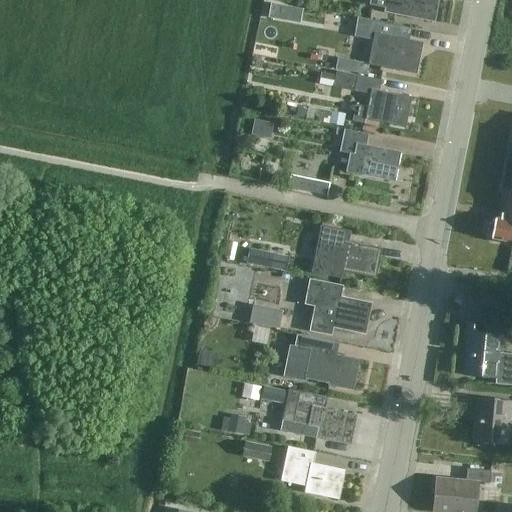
[(370,0),(370,5),(385,7),(384,12),(434,22),(438,0),(370,0)]
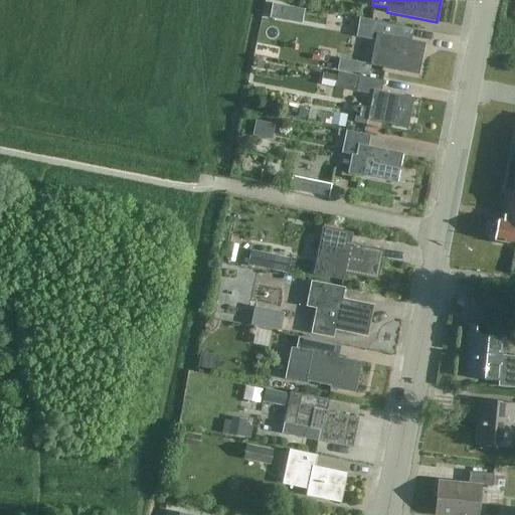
[(360,18),(357,36),(365,38),(375,39),(374,42),(370,64),(413,73),(414,73),(418,74),(423,50),(423,46),(424,42),(411,40),(413,28),(400,25),(394,24),(368,19),(360,17),(360,18)]
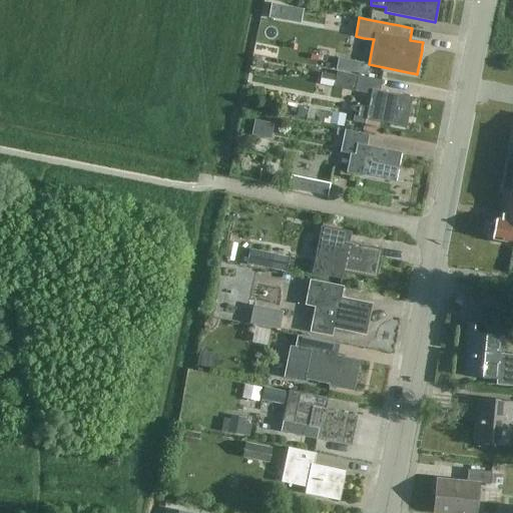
[(339,58),(337,69),(359,73),(361,63),(339,58)]
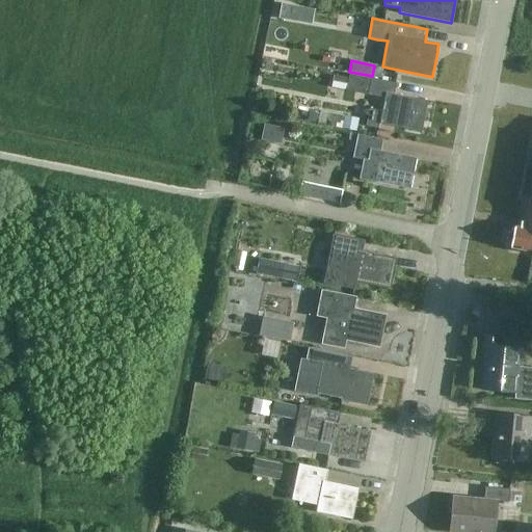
[(371,78),(358,76),(349,74),(348,78),(334,76),(331,87),(346,90),(354,91),(368,95),(371,78)]
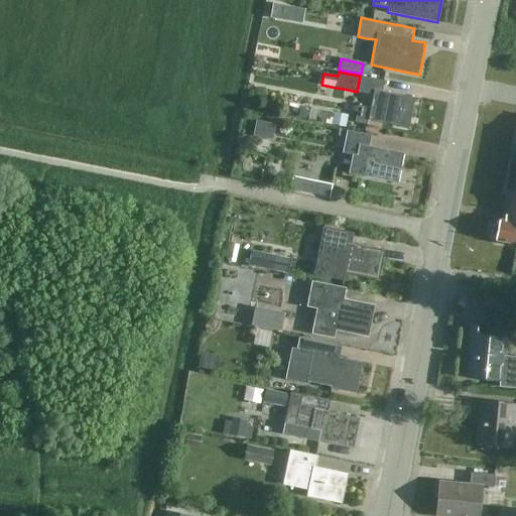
[(358,106),(355,122),(368,125),(369,120),(409,127),(415,98),(382,91),(384,80),(360,76),(357,92),(373,95),(371,108),(358,106)]
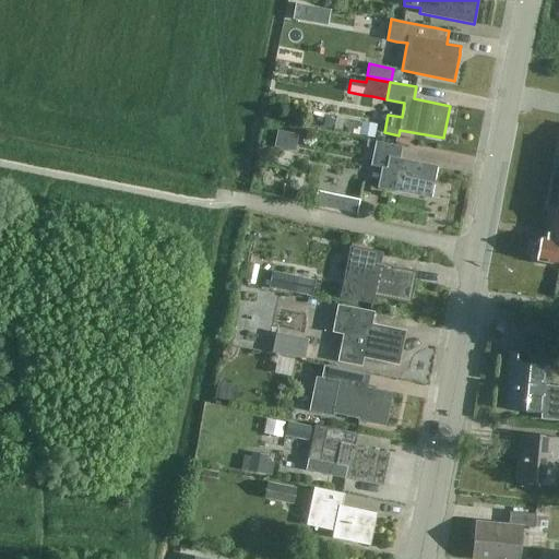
[(375,123),(363,121),(360,134),(372,137),(375,123)]
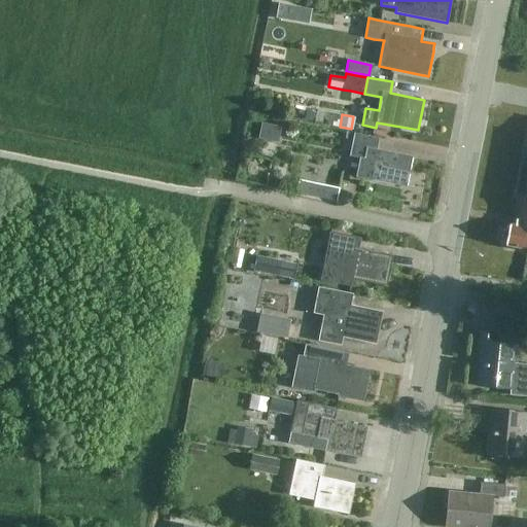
[(277,141),(279,128),(262,125),(260,137),(277,141)]
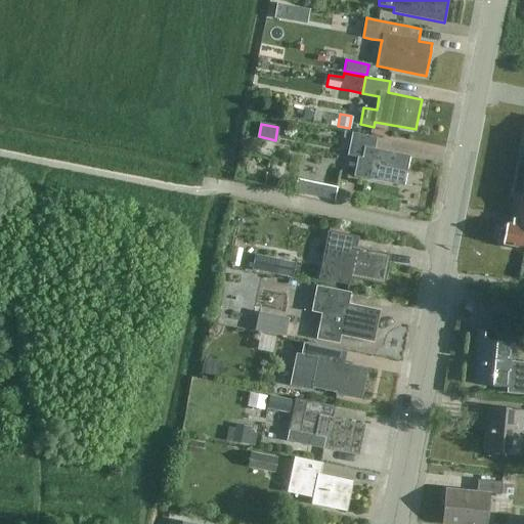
[(377,137),(345,131),(344,137),(351,138),(348,155),(358,157),(354,176),(404,185),(409,156),(375,148),(377,137)]
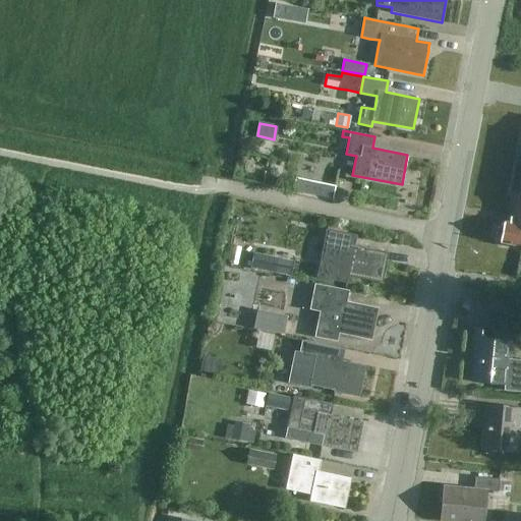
[(509,223),(504,222),(503,224),(498,227),(496,234),(500,240),(500,242),(520,245),(520,141),(511,190),(517,192),(516,196),(512,217),(510,216),(509,223)]
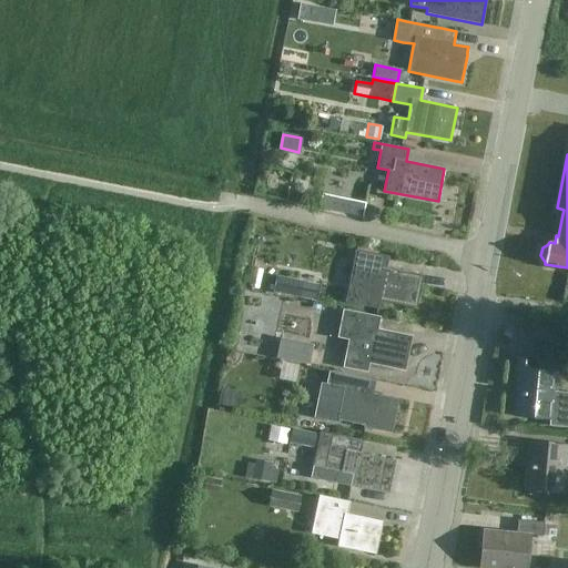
[(364,217),(366,205),(324,196),(322,209),(364,217)]
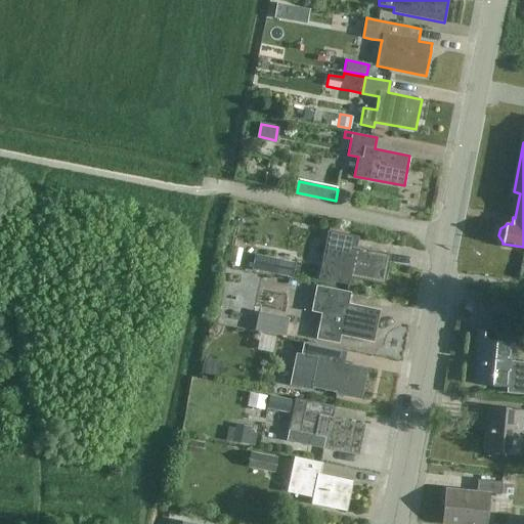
[(348,285),(349,277),(385,285),(390,254),(355,247),(357,236),(329,231),(319,278),(348,285)]
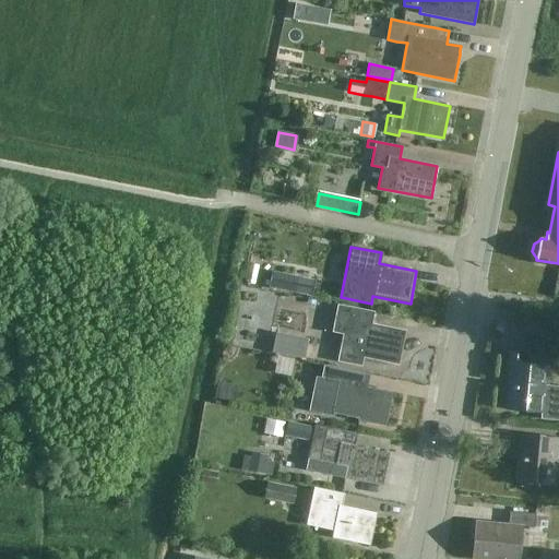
[(297,292),(300,275),(274,271),(271,286),(297,292)]
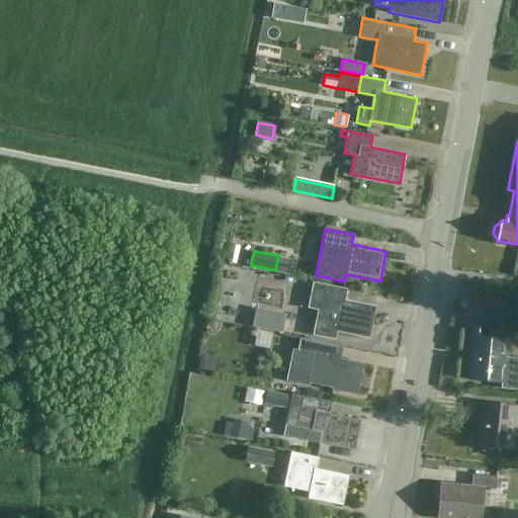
[(319,308),(317,320),(314,334),(334,338),(336,330),(368,337),(374,307),(344,300),(346,289),(313,282),(309,306),(319,308)]
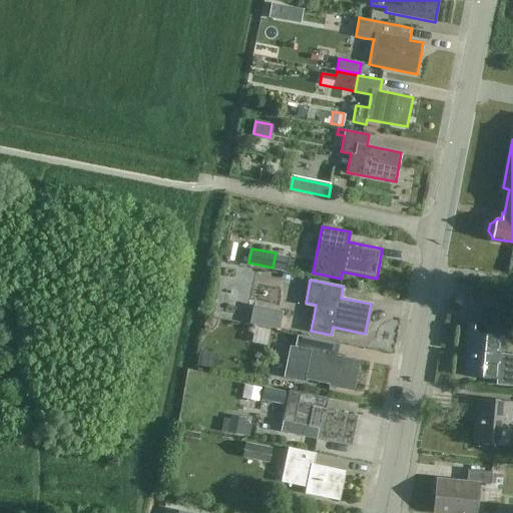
[(249,323),(280,329),(283,311),(253,305),(249,323)]
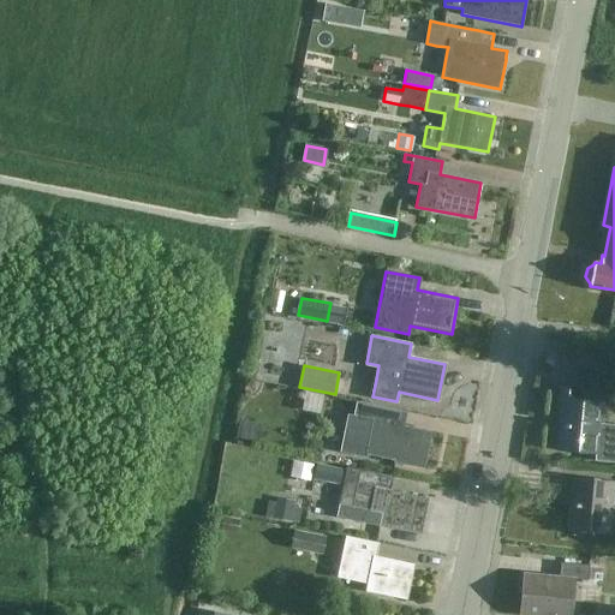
[(342,387),(346,374),(339,372),(335,394),(334,396),(360,401),(363,392),(342,387)]
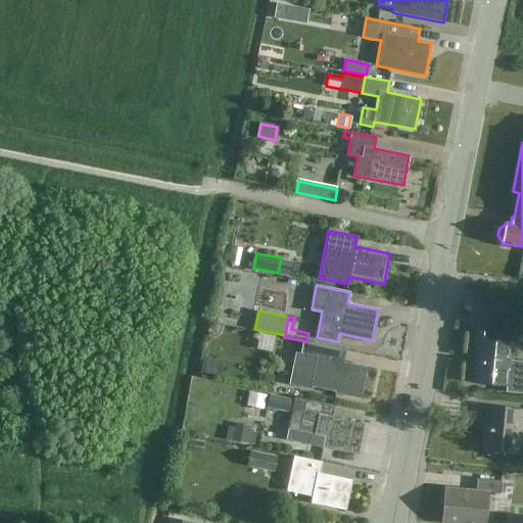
[(474,383),(506,386),(506,391),(522,392),(522,361),(512,360),(513,341),(490,339),(491,330),(477,328),(474,351),(477,351),(474,383)]
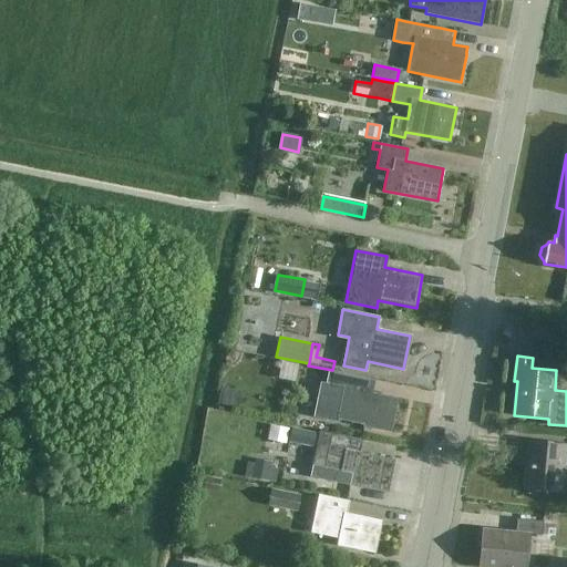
[(315,414),(315,416),(338,422),(339,419),(363,424),(363,426),(391,432),(398,398),(372,392),(375,380),(329,371),(327,383),(321,382),(320,384),(322,385),(320,398),(318,397),(318,400),(319,401),(316,414),(315,414)]
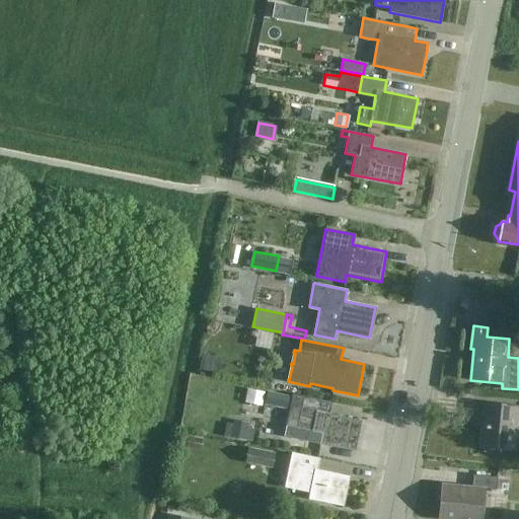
[(205,357),(203,368),(214,370),(216,359),(205,357)]
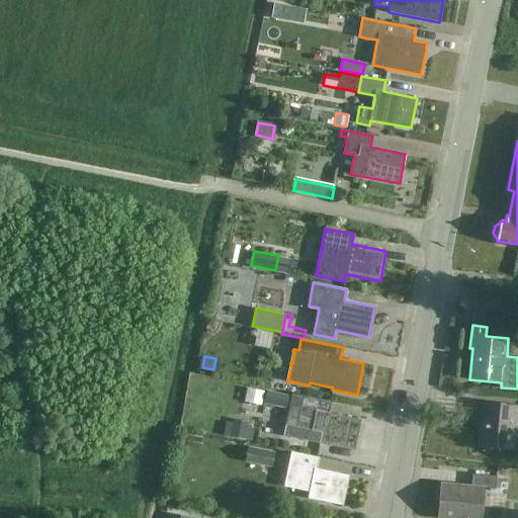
[(285,408),(288,396),(266,391),(263,403),(285,408)]
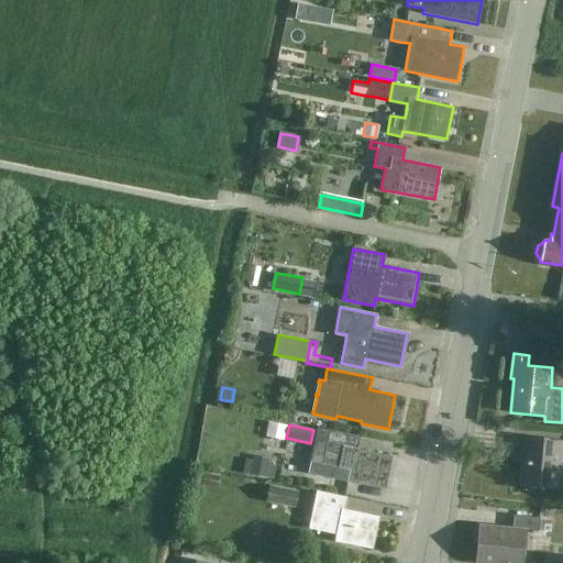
[(318,428),(310,462),(339,467),(350,470),(348,481),(385,488),(388,472),(392,455),(372,452),(357,449),(360,437),(330,430),(318,428)]
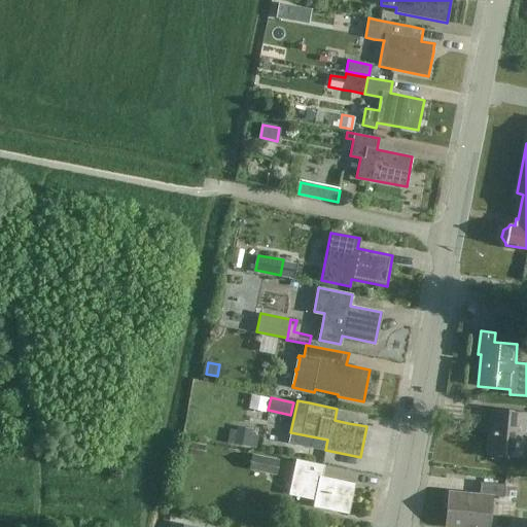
[(489,423),(486,454),(522,458),(526,412),(482,408),(481,422),(489,423)]
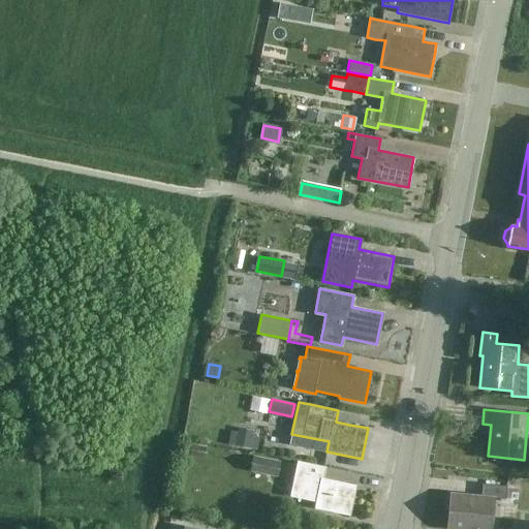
[(250,449),(254,431),(238,428),(234,445),(250,449)]
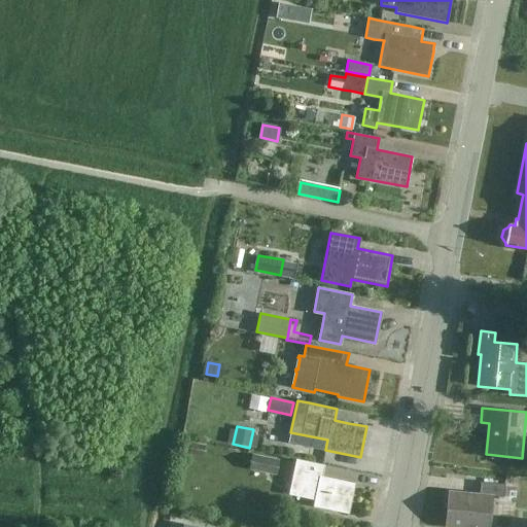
[(190,443),(188,453),(204,457),(206,446),(190,443)]
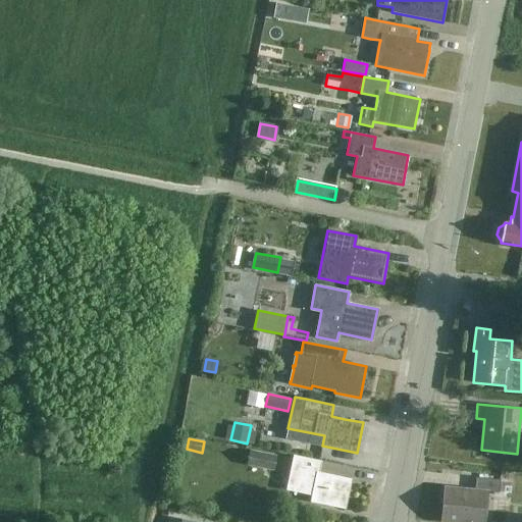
[(247,465),(273,471),(276,456),(250,450),(247,465)]
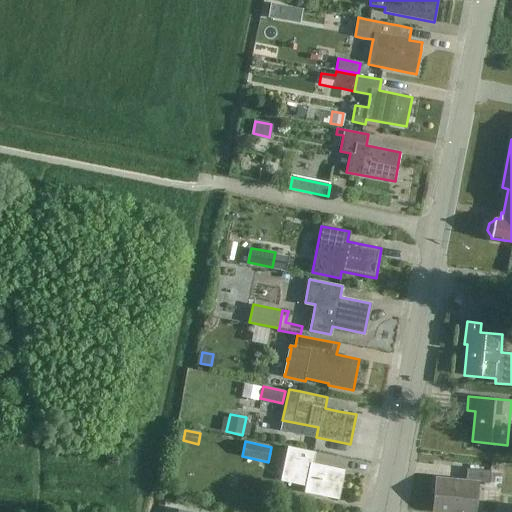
[(306,486),(304,492),(339,499),(345,470),(313,463),(315,452),(287,446),(280,481),(306,486)]
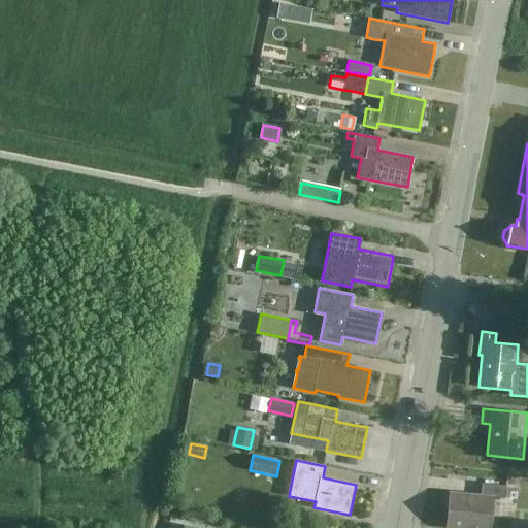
[(482,483),(481,495),(449,492),(446,527),(491,527),(494,497),(505,498),(506,486),(482,483)]
